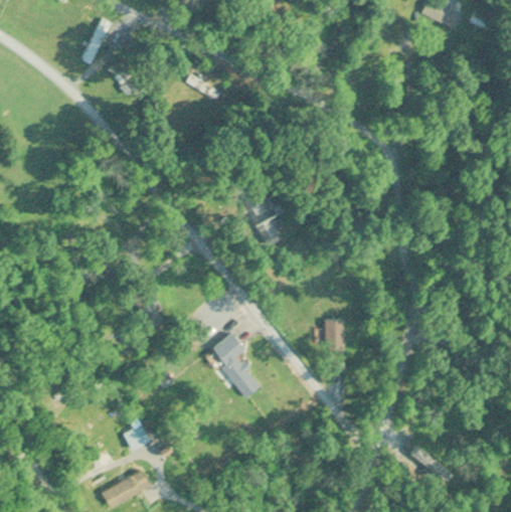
[(435,0),(428,0),(422,13),(457,28),(464,11),(457,8),(460,0),(444,0),(443,3),(435,0)]
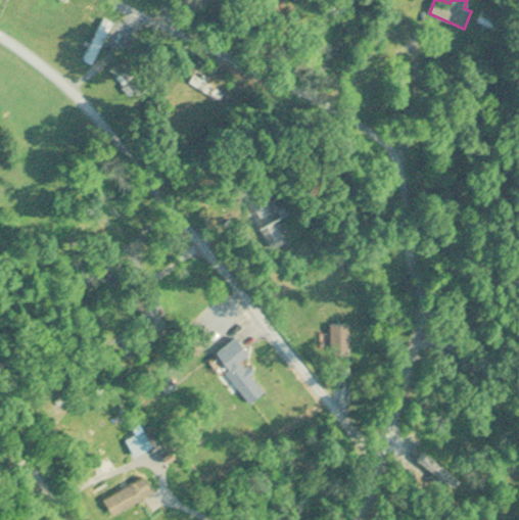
[(500,35),(507,25),(483,9),(476,20),(500,35)]
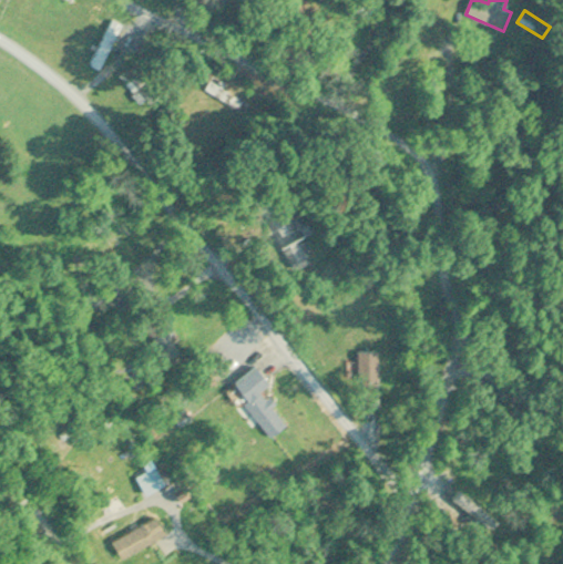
[(106,51),(119,58),(124,48),(112,41),(106,51)]
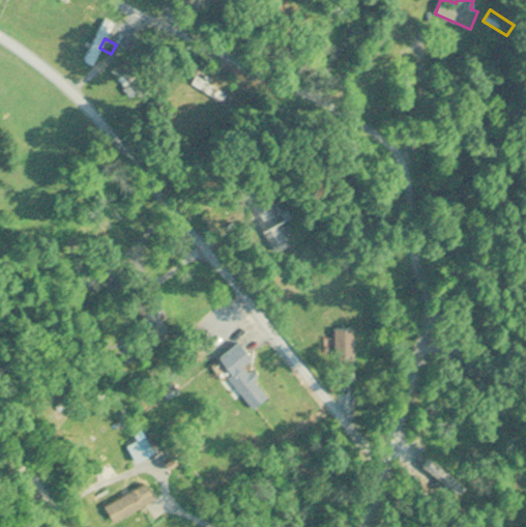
[(198,74),(191,86),(227,106),(234,94),(198,74)]
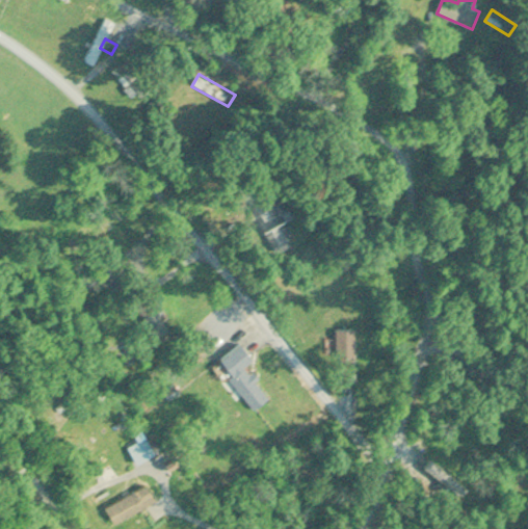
[(279,255),(292,246),(278,223),(264,232),(279,255)]
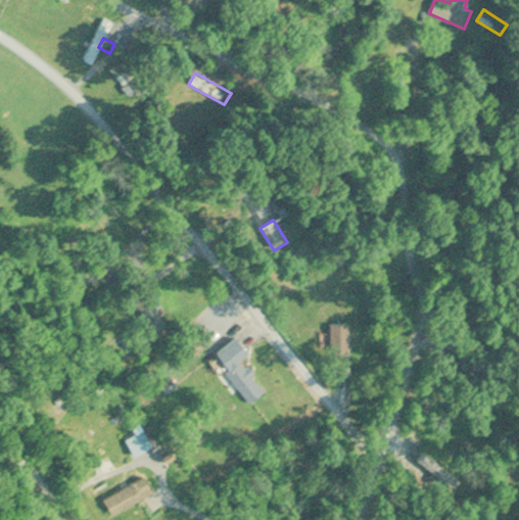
[(331,325),(331,347),(348,347),(348,325),(331,325)]
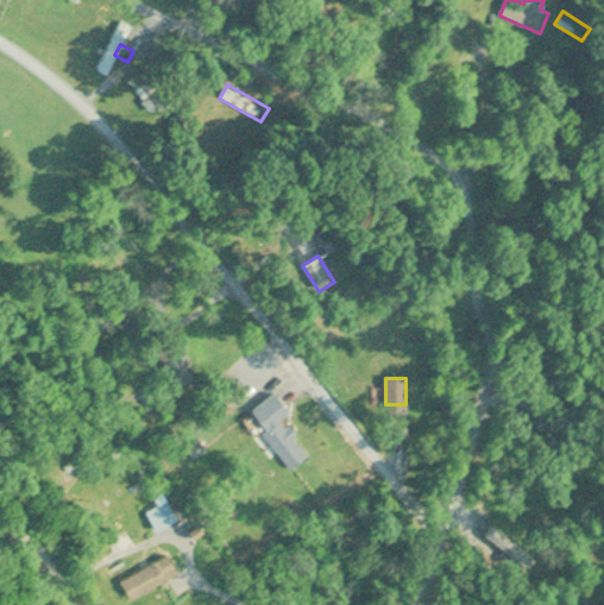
[(293,470),(309,454),(281,421),(291,411),(276,394),(247,417),(293,470)]
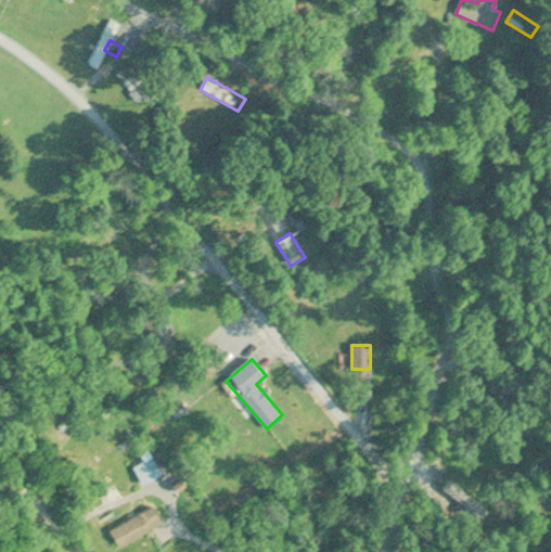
[(161,474),(151,458),(132,469),(143,485),(161,474)]
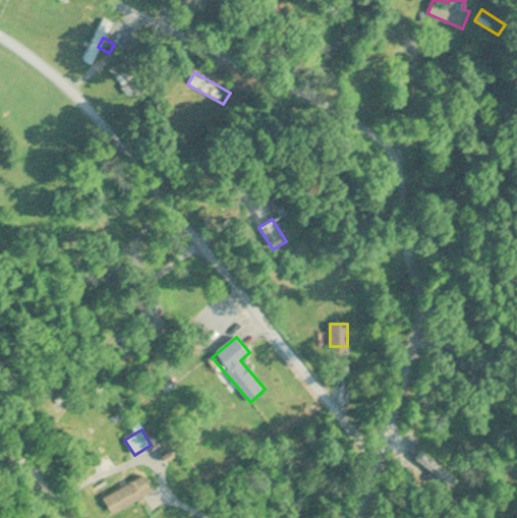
[(412,460),(448,487),(455,477),(420,451),(412,460)]
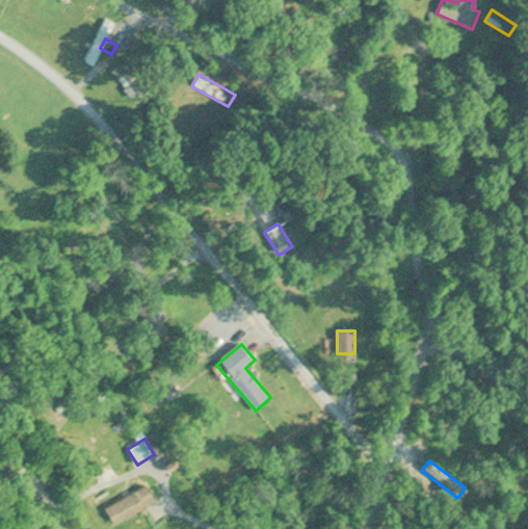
[(156,502),(147,486),(104,509),(112,526),(156,502)]
